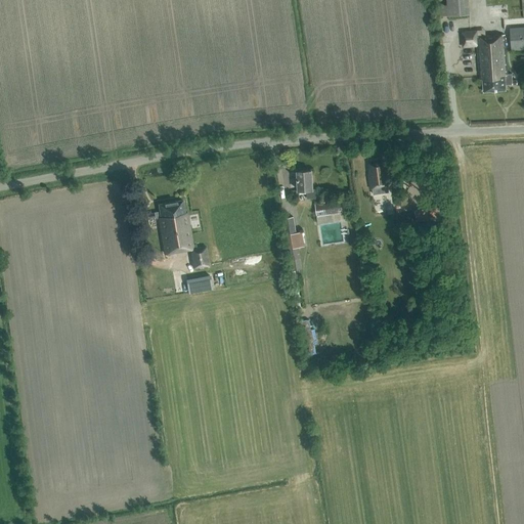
[(447,0),(447,5),(439,6),(440,16),(470,15),(468,0),(447,0)]
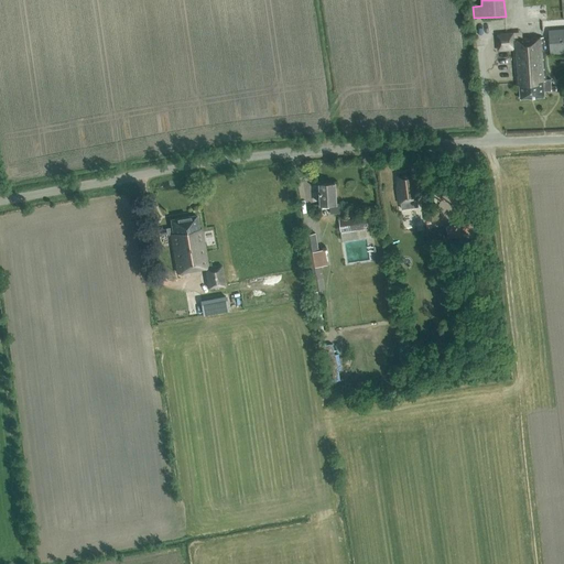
[(563,53),(563,30),(549,32),(551,55),(563,53)]
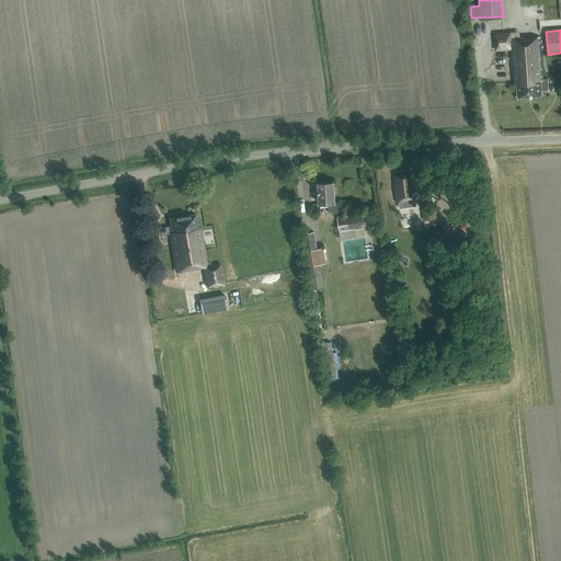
[(511,34),(495,35),(495,52),(511,50),(513,87),(517,87),(517,101),(542,100),(542,92),(552,92),(553,88),(547,88),(546,79),(542,79),(540,38),(511,39),(511,34)]
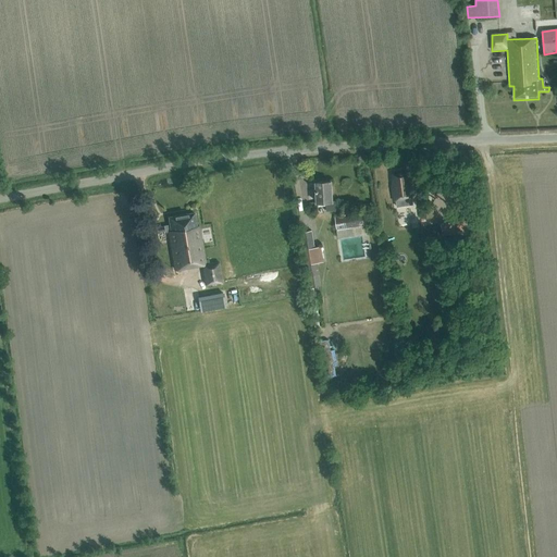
[(394,200),(416,198),(413,183),(410,184),(409,172),(394,174),(395,185),(392,186),(394,200)]
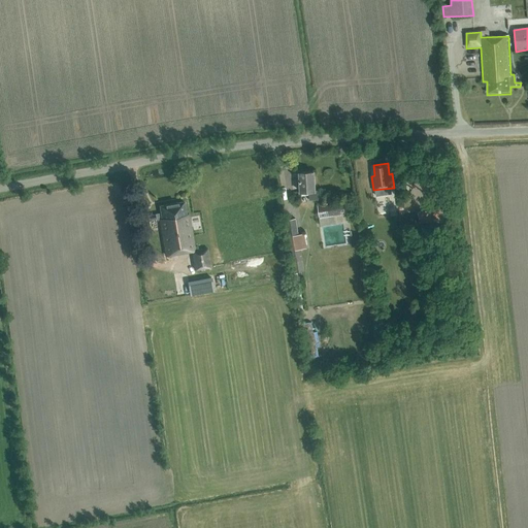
[(309,200),(319,200),(319,191),(316,191),(315,171),(300,172),(301,193),(309,192),(309,200)]
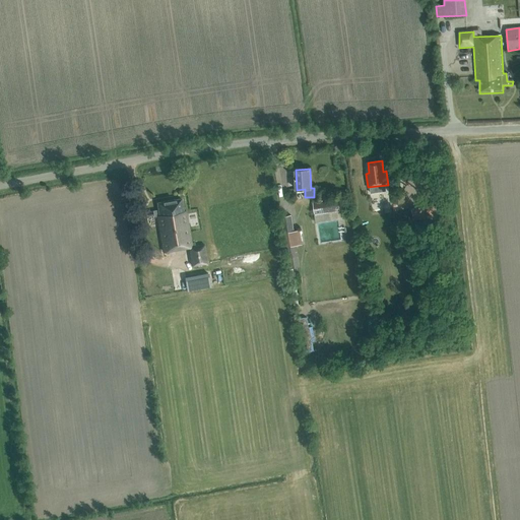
[(392,204),(404,202),(403,190),(391,191),(392,204)]
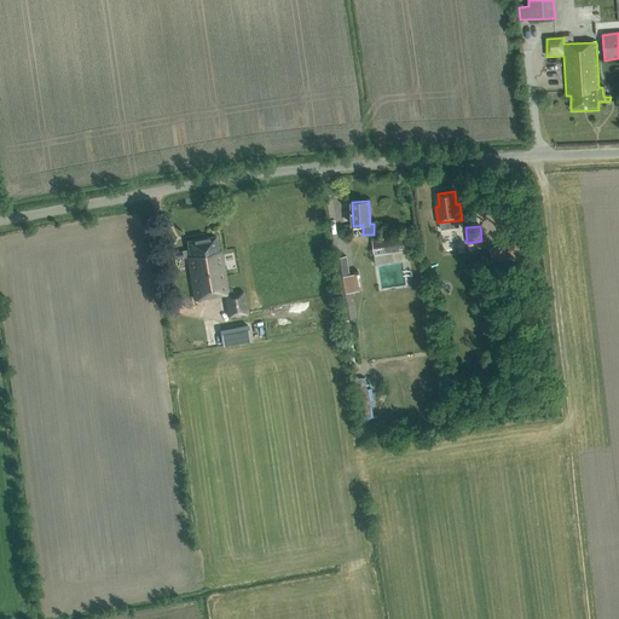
[(230,317),(249,313),(244,290),(231,293),(223,250),(220,252),(217,236),(189,242),(190,250),(174,253),(175,259),(187,258),(195,300),(226,295),(230,317)]
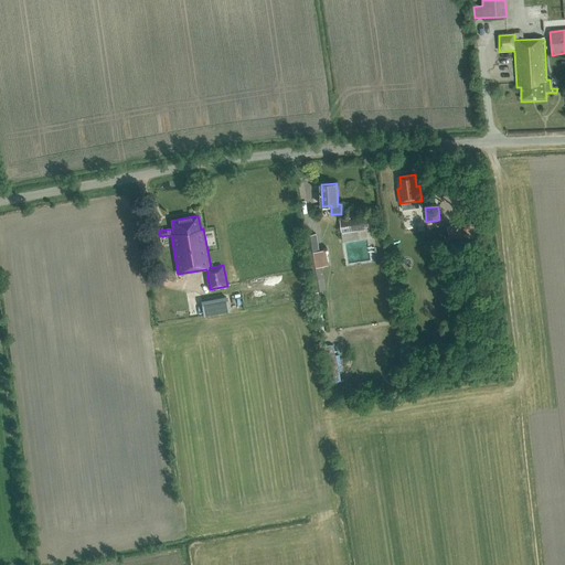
[(340,220),(341,233),(370,228),(368,215),(340,220)]
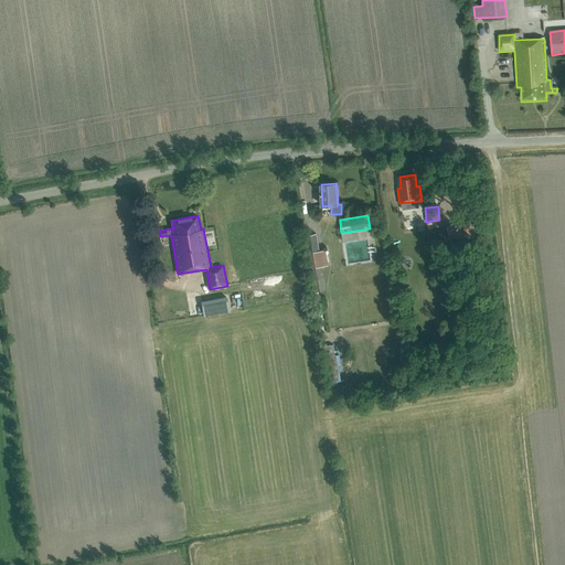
[(329,266),(327,251),(320,252),(317,234),(305,236),(308,254),(307,254),(312,291),(327,289),(322,267),(329,266)]
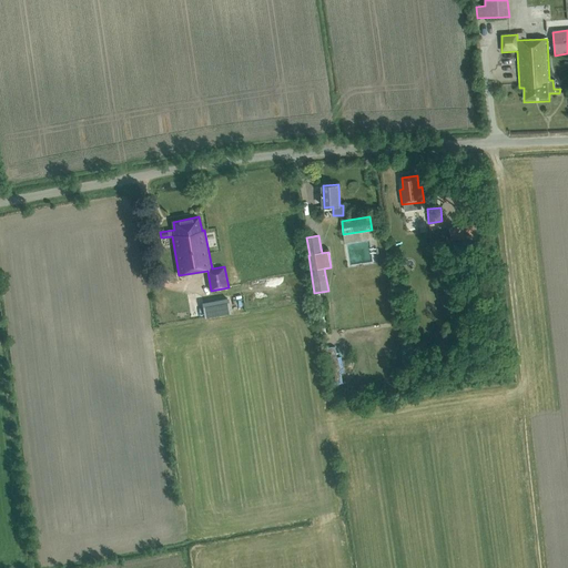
[(211,317),(234,314),(231,298),(208,303),(211,317)]
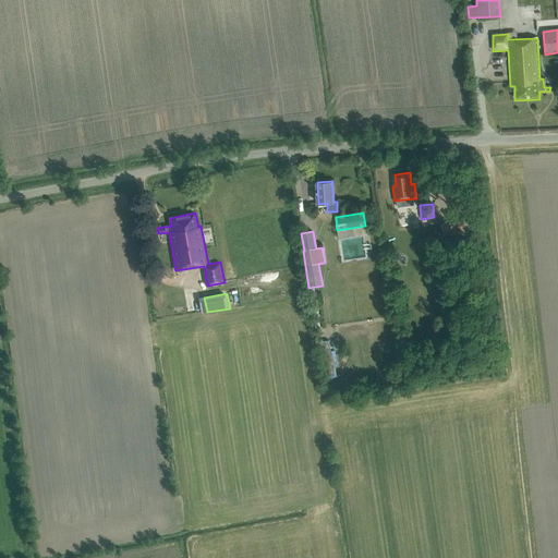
[(315,328),(322,327),(318,311),(312,312),(315,328)]
